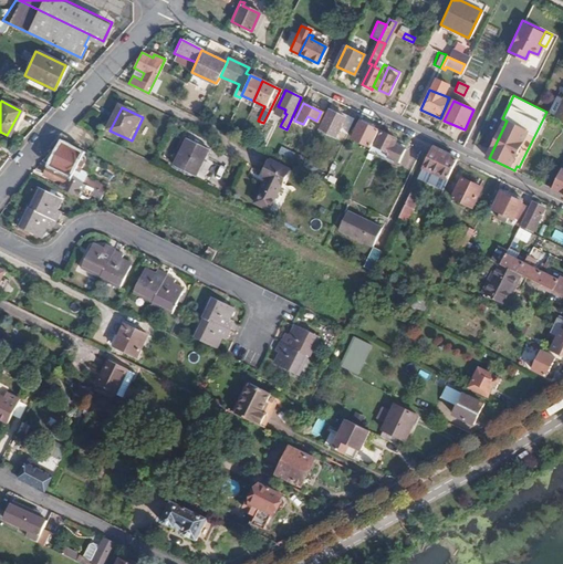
[(329,110),(319,129),(335,137),(342,125),(345,117),(329,110)]
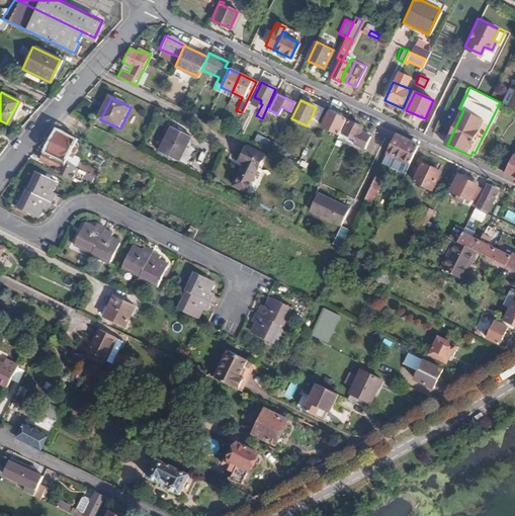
[(316,107),(313,114),(319,117),(323,108),(317,105),(316,107)]
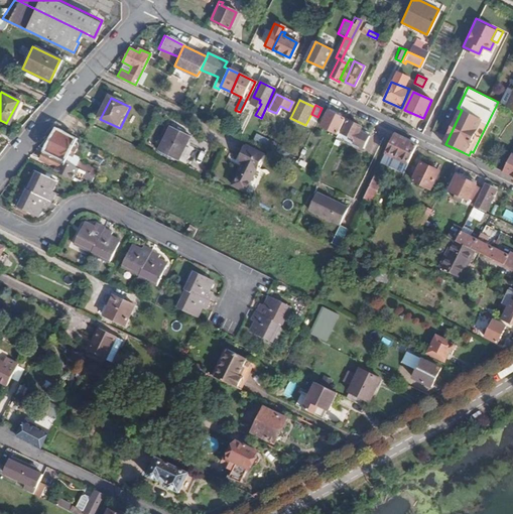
[(329,112),(322,127),(328,130),(337,134),(344,119),(329,112)]
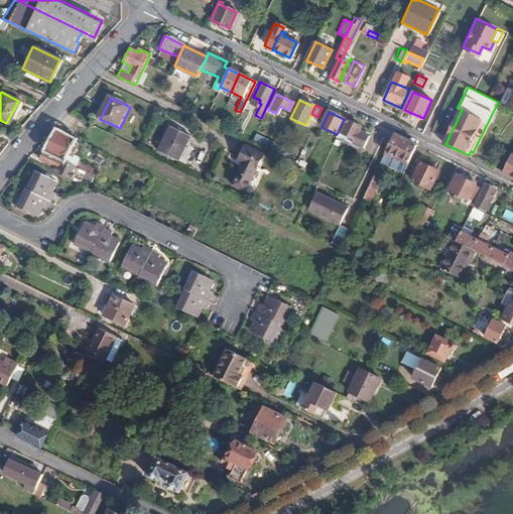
[(340,133),(353,139),(352,143),(359,146),(364,135),(357,131),(360,127),(346,120),(340,133)]
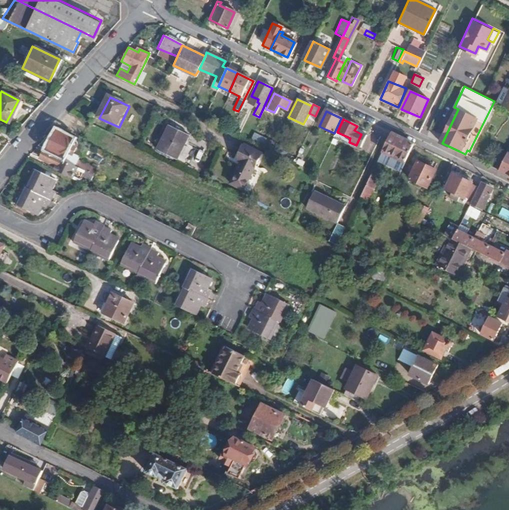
[(172,127),(160,152),(179,161),(191,137),(172,127)]
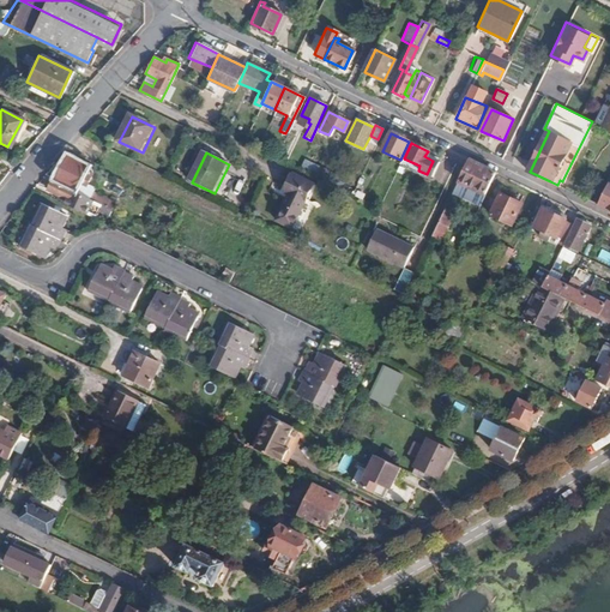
[(66,155),(55,178),(74,187),(79,178),(83,179),(84,177),(80,175),(85,165),(66,155)]
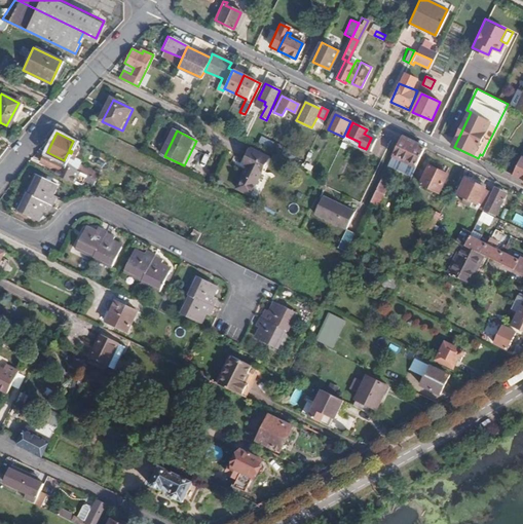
[(258,135),(256,142),(267,146),(270,140),(258,135)]
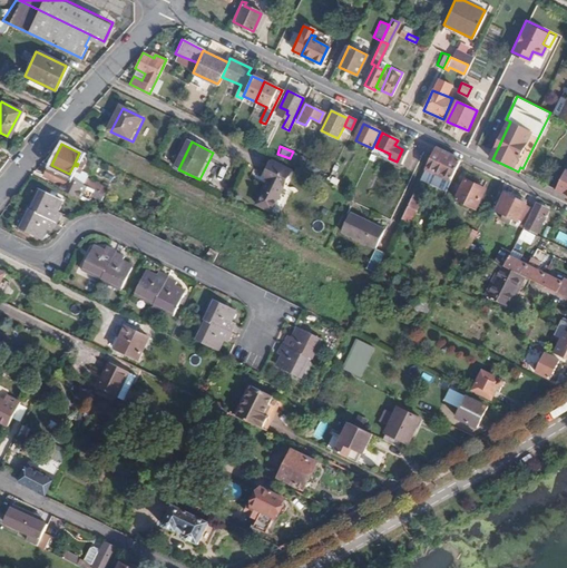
[(434,147),(419,178),(445,191),(460,159),(447,154),(434,147)]
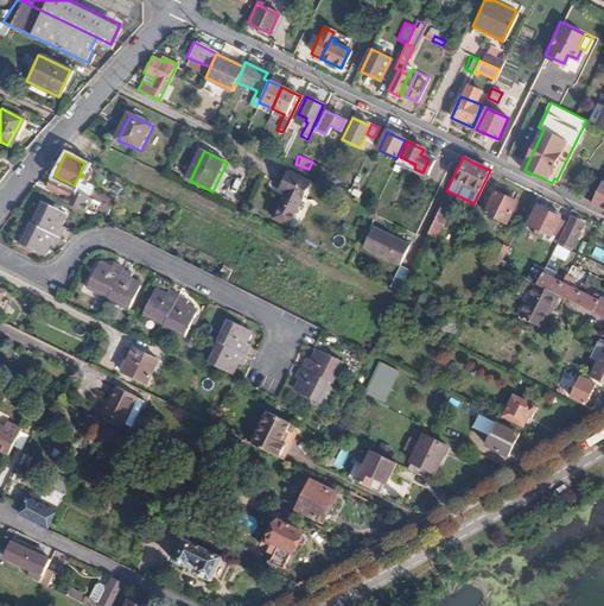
[(428,159),(423,172),(426,175),(433,161),(428,159)]
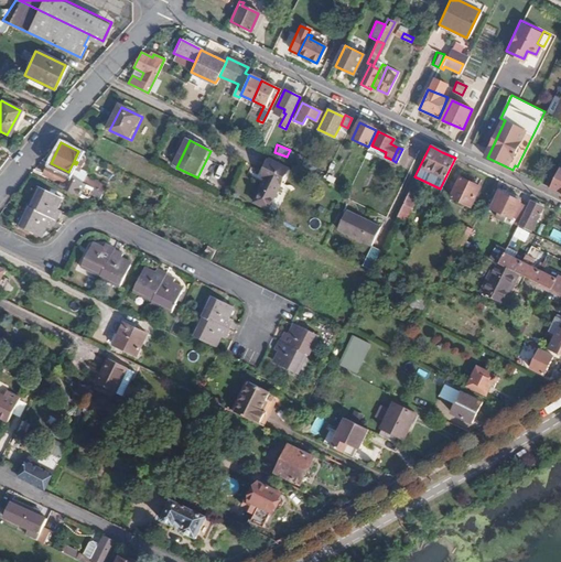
[(292,152),(288,161),(298,165),(302,157),(292,152)]
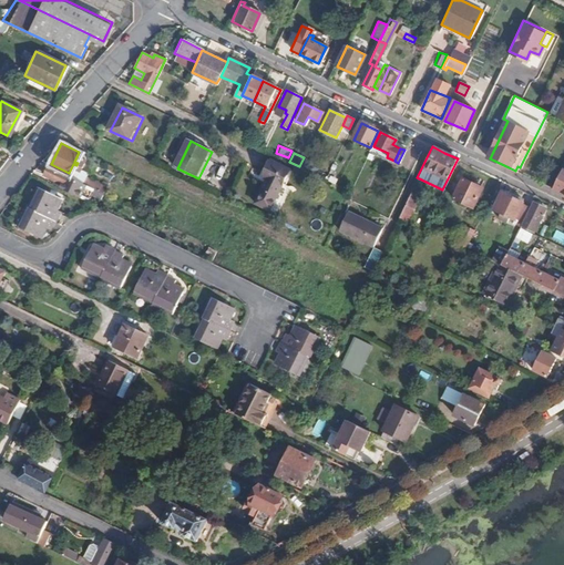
[(293,171),(272,160),(260,181),(269,184),(258,205),(272,212),(285,185),(293,171)]
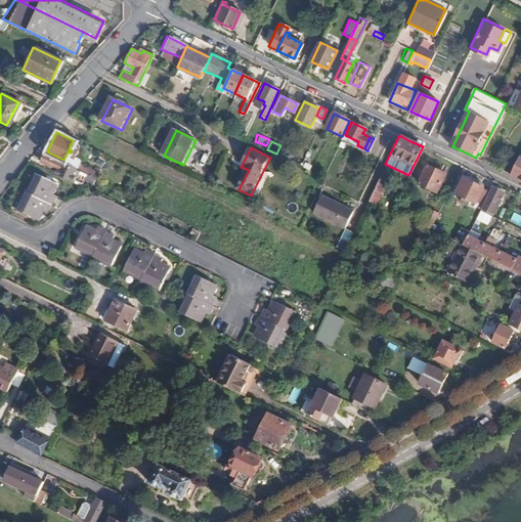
[(299,147),(294,159),(300,162),(305,150),(299,147)]
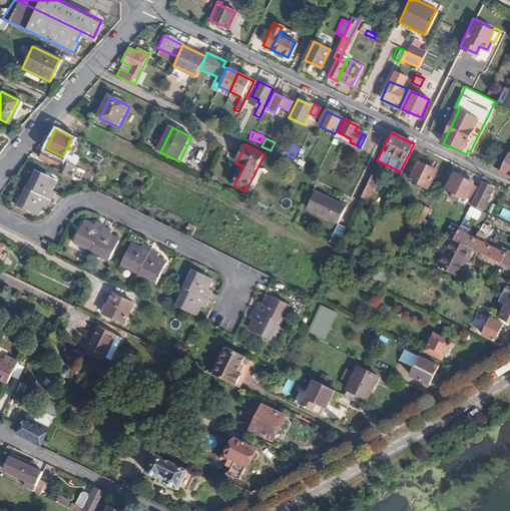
[(65,163),(63,166),(73,170),(76,165),(73,164),(61,158),(62,156),(46,148),(43,146),(38,156),(49,161),(55,164),(58,165),(60,161),(65,163)]
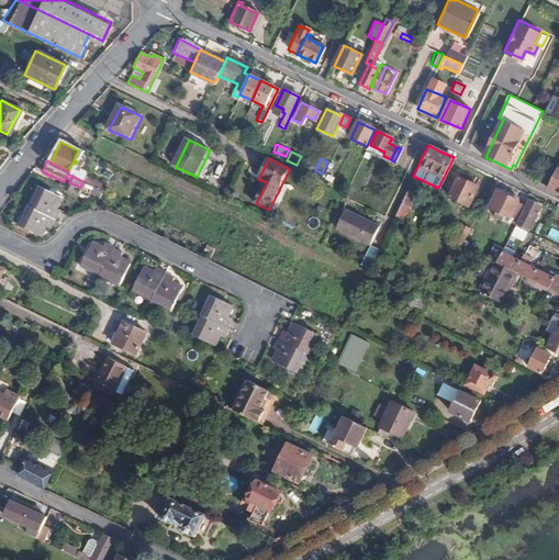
[(558,167),(557,166),(547,187),(558,192),(558,167)]
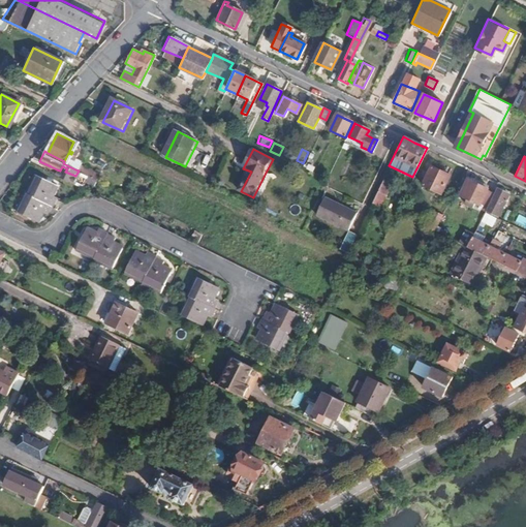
[(79,163),(75,169),(79,171),(94,179),(97,173),(79,163)]
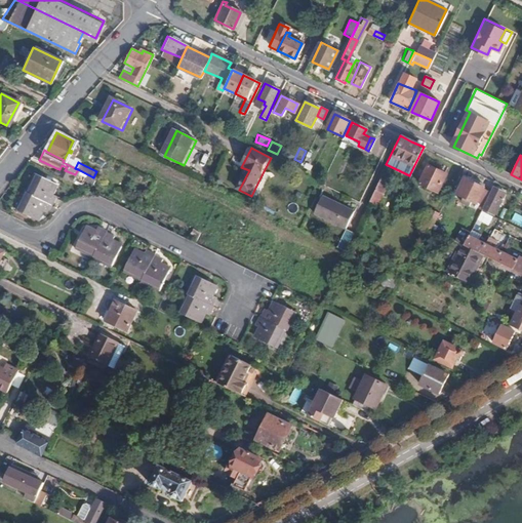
[(427,164),(417,184),(436,192),(445,173),(427,164)]
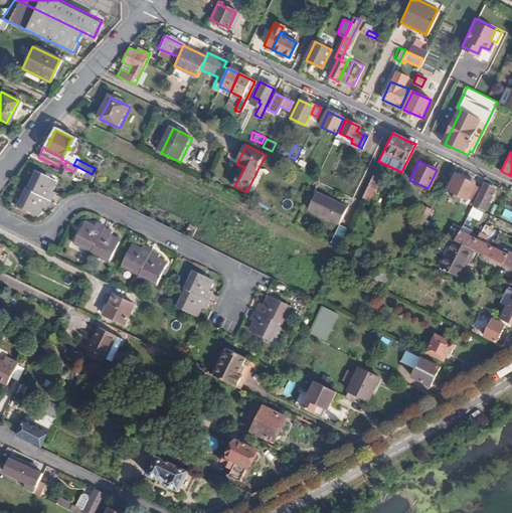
[(52,170),(70,178),(73,171),(63,167),(65,164),(60,162),(58,166),(55,165),(52,170)]
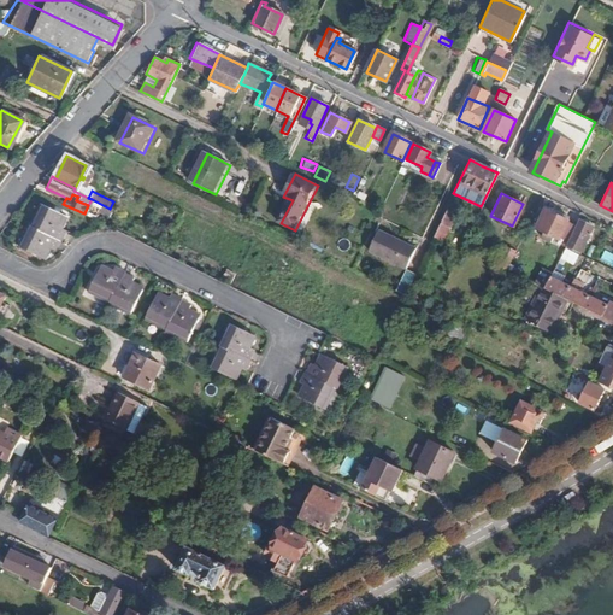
[(42,204),(31,224),(58,239),(59,239),(64,229),(57,226),(63,215),(63,214),(42,204)]
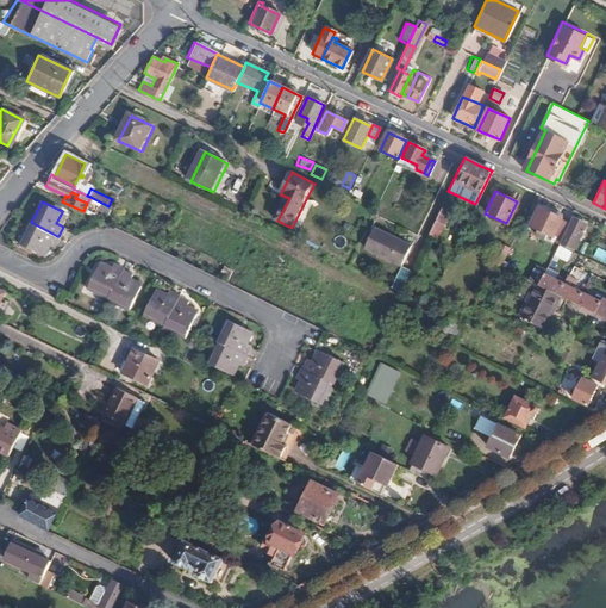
[(560,217),(535,205),(532,210),(537,212),(531,225),(537,228),(533,235),(543,239),(545,233),(551,235),(553,234),(558,219),(560,217)]
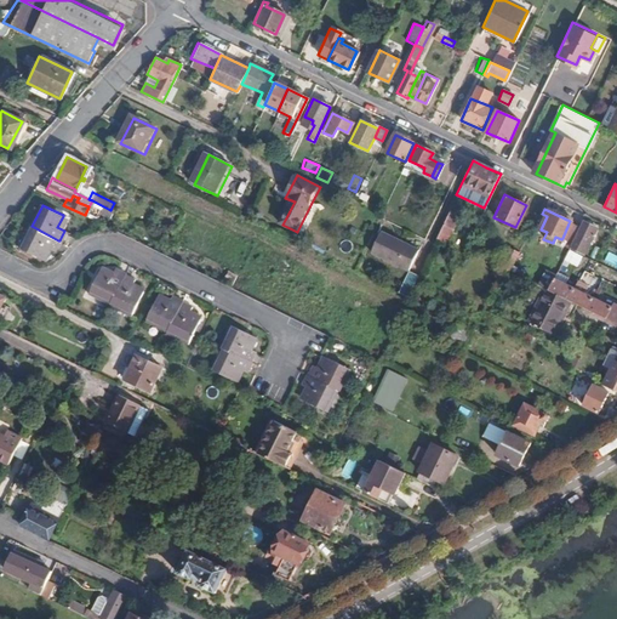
[(447,213),(435,237),(443,239),(455,213),(451,211),(450,215),(447,213)]
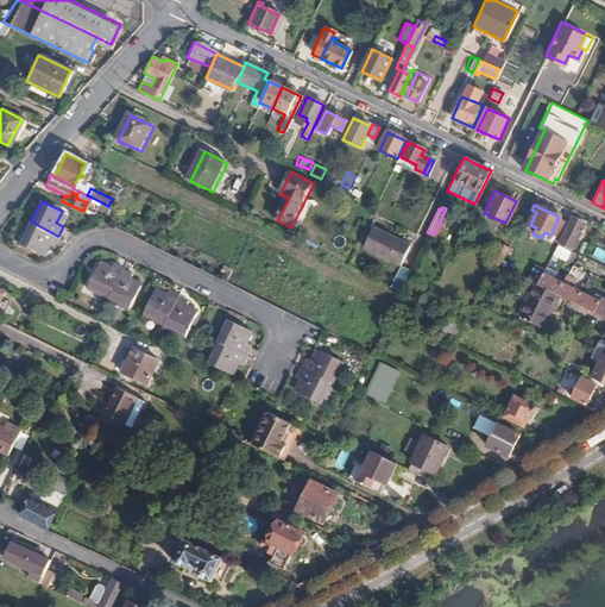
[(567,224),(560,237),(558,242),(572,248),(583,224),(569,217),(567,224)]
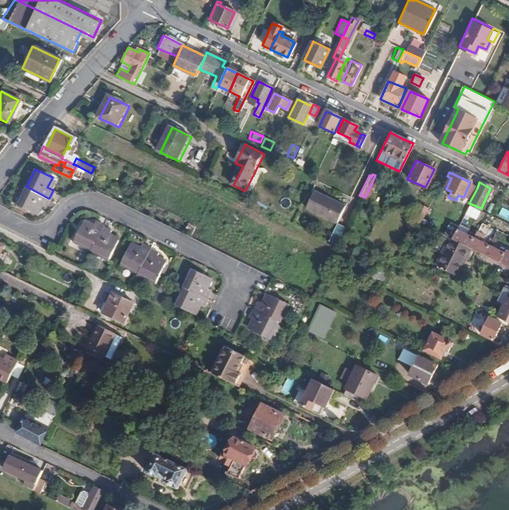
[(469,184),(464,196),(471,199),(477,188),(469,184)]
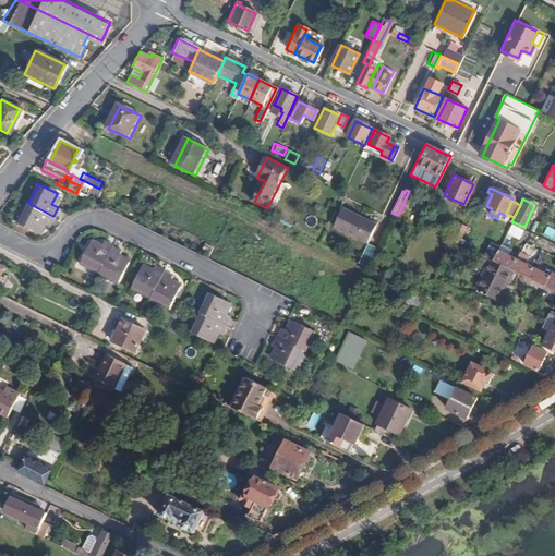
[(27,203),(16,222),(36,232),(41,221),(47,225),(52,216),(28,203),(27,203)]
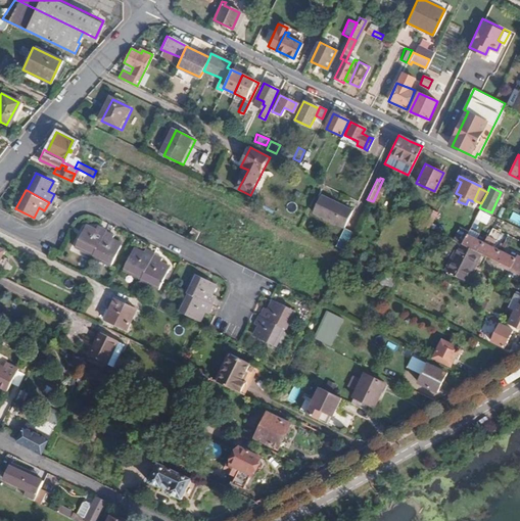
[(320,195),(312,212),(342,227),(350,209),(320,195)]
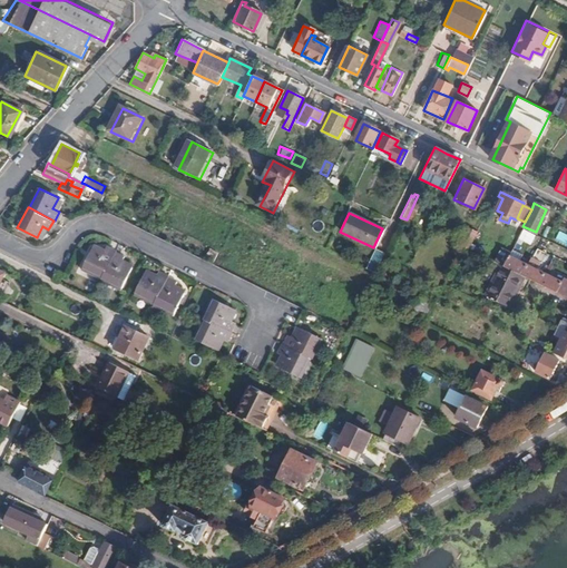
[(460,246),(467,248),(475,232),(467,228),(463,236),(456,233),(451,241),(460,246)]
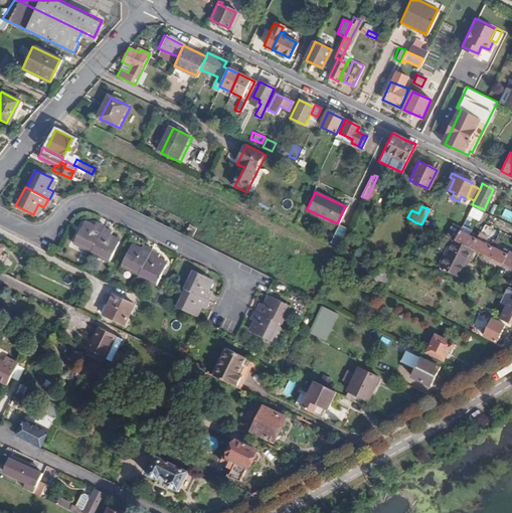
[(499,213),(511,219),(511,211),(503,207),(499,213)]
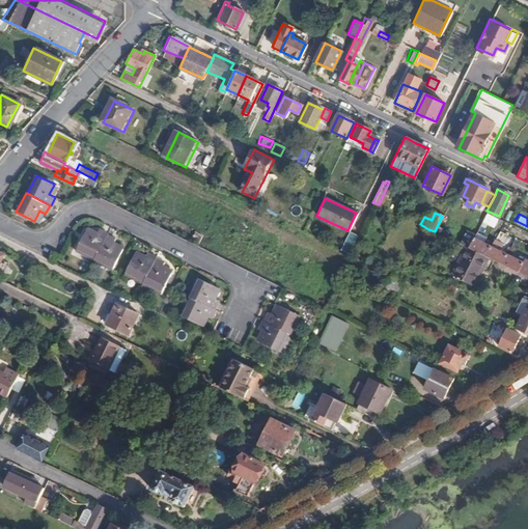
[(84,229),(76,245),(94,255),(105,234),(106,232),(96,228),(94,234),(84,229)]
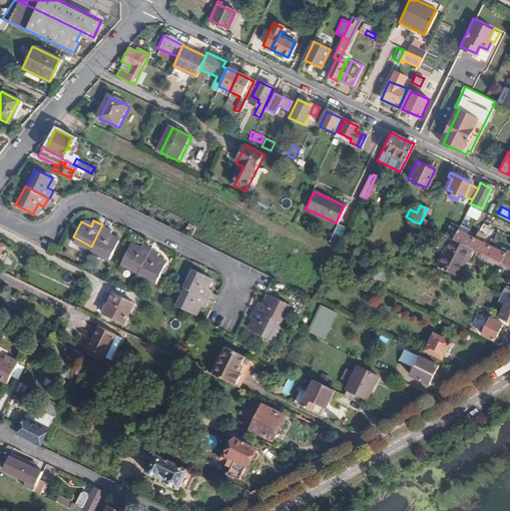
[(481,222),(476,231),(481,233),(486,225),(481,222)]
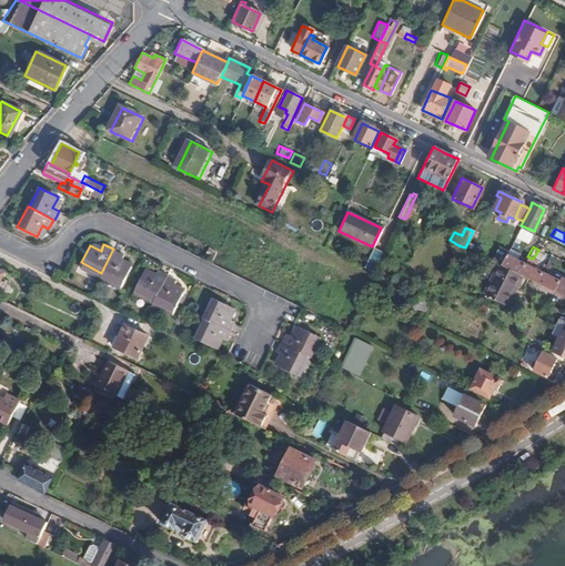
[(373,266),(381,251),(372,248),(365,262),(373,266)]
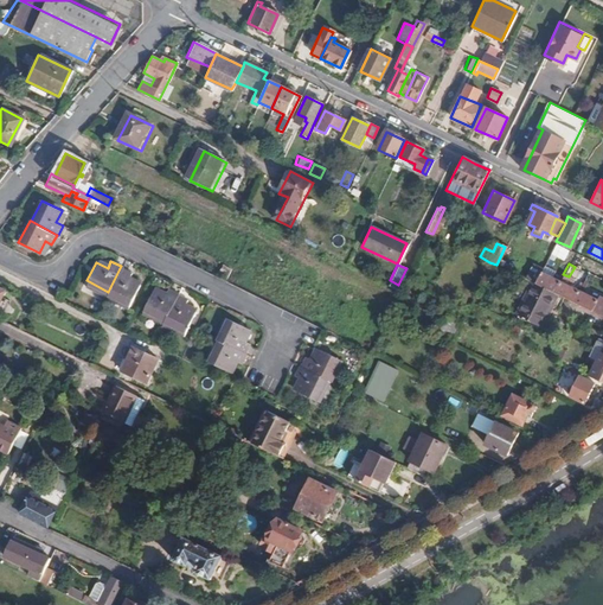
[(120,268),(108,292),(108,293),(128,304),(138,285),(126,279),(129,273),(120,268)]
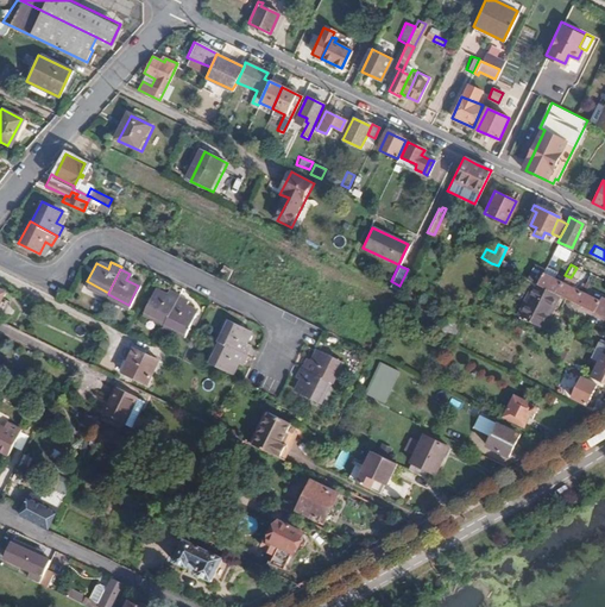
[(542,274),(536,285),(555,294),(561,282),(542,274)]
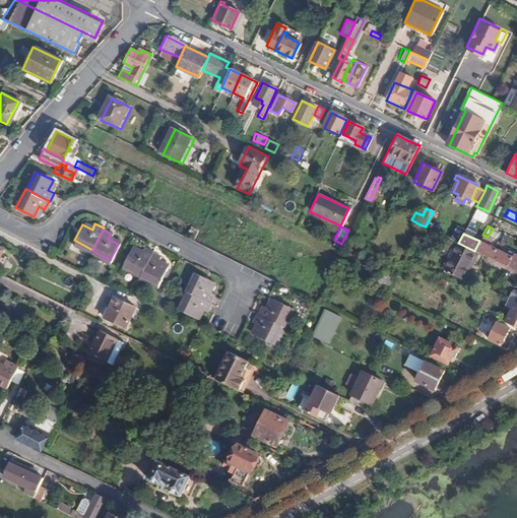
[(455,241),(442,269),(461,278),(470,260),(473,262),(477,252),(474,251),(458,243),(455,241)]
